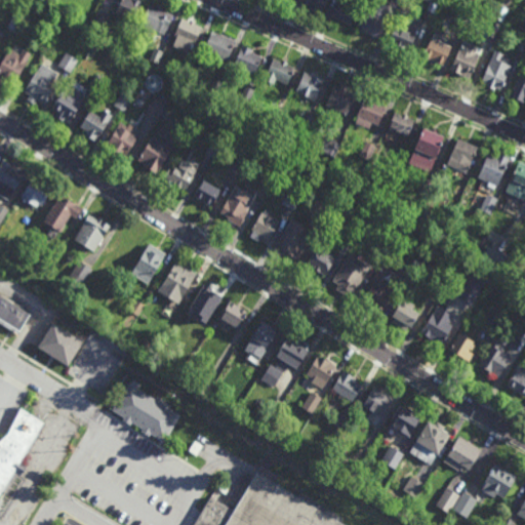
[(43,8),(35,4),(37,0),(43,0),(46,2),(43,8)]
